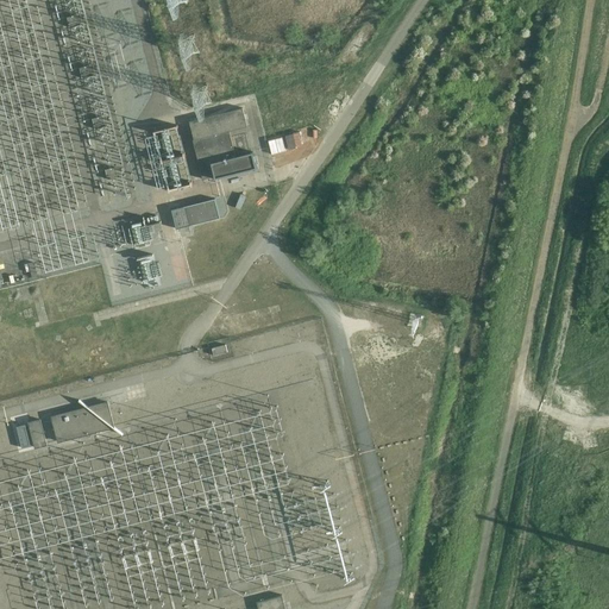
[(75,14),(66,17),(68,26),(77,24),(75,14)]
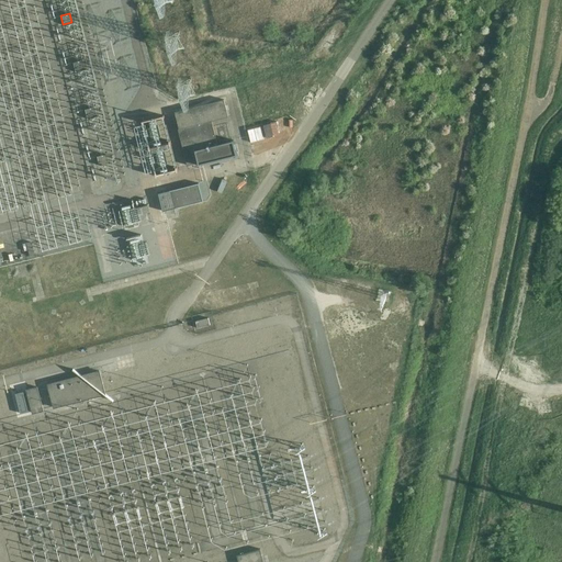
[(81,60),(72,63),(75,71),(83,69),(81,60)]
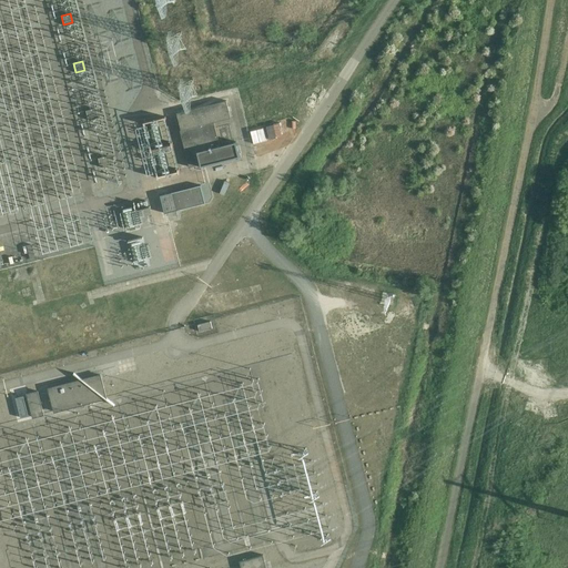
[(220,145),(215,128),(214,122),(231,118),(226,100),(176,113),(181,130),(180,131),(189,166),(201,164),(201,165),(239,156),(235,142),(220,145)]
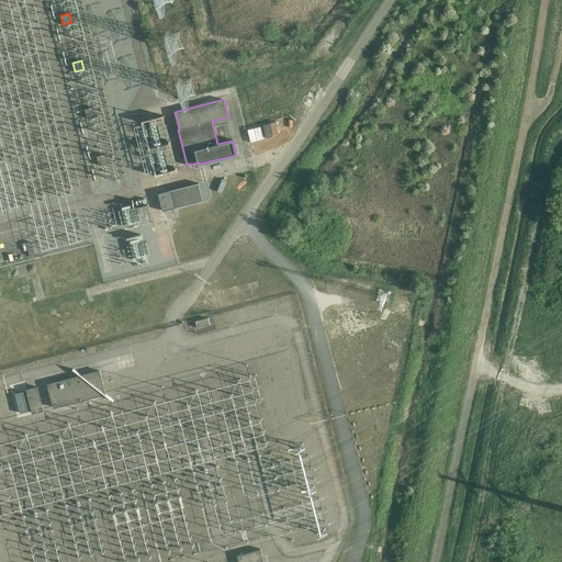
[(93,108),(83,110),(86,119),(96,116),(93,108)]
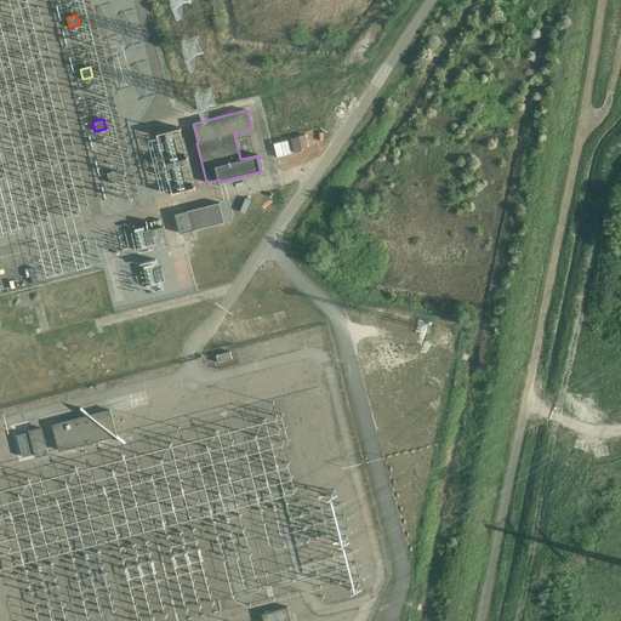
[(191,181),(180,121),(164,124),(176,183),(191,181)]
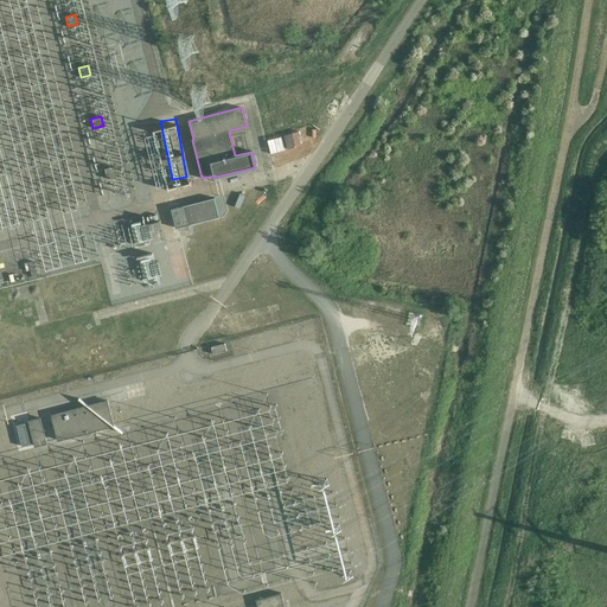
[(113,166),(103,170),(106,179),(115,176),(113,166)]
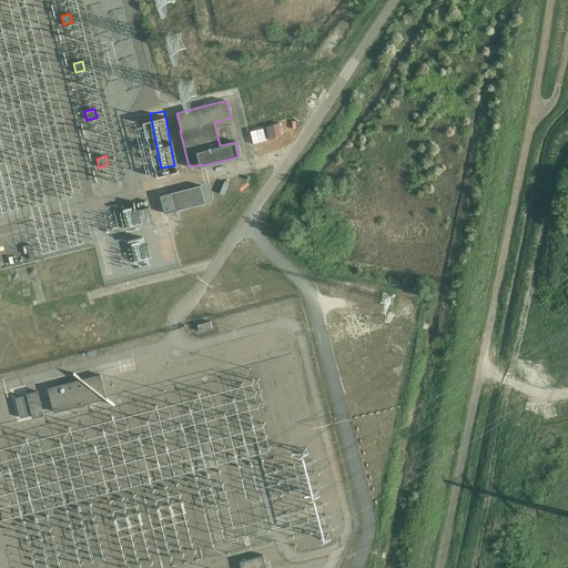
[(227,174),(230,180),(242,175),(240,170),(227,174)]
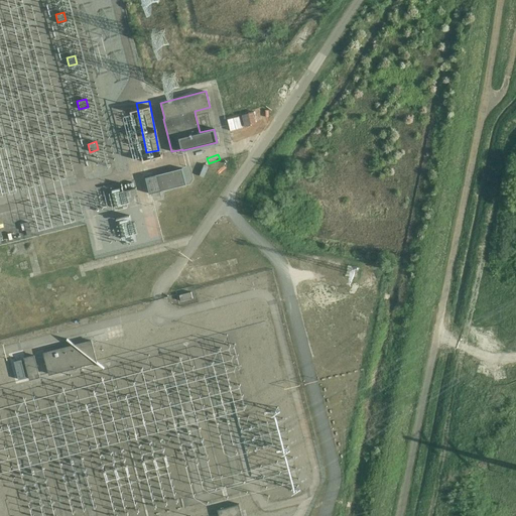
[(186,184),(182,168),(147,176),(148,183),(150,187),(151,194),(186,184)]
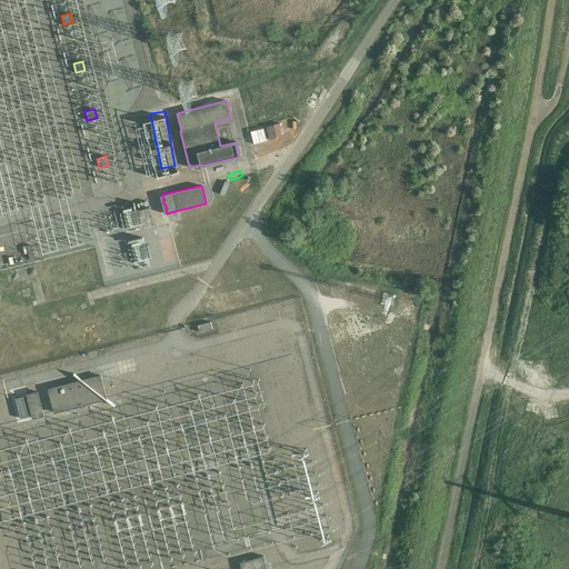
[(132,203),(125,206),(128,218),(136,216),(132,203)]
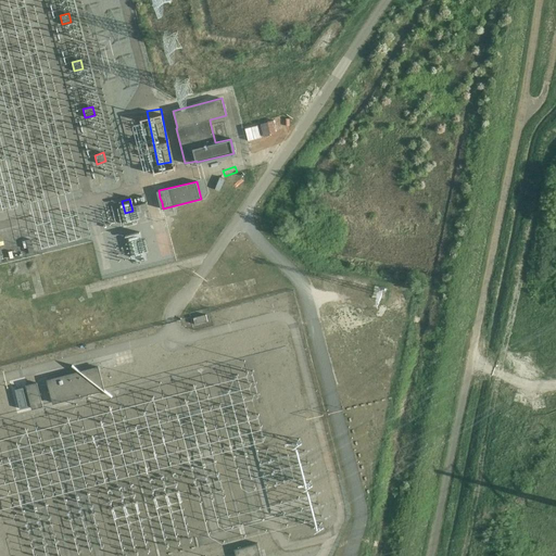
[(396,304),(399,287),(386,286),(383,303),(396,304)]
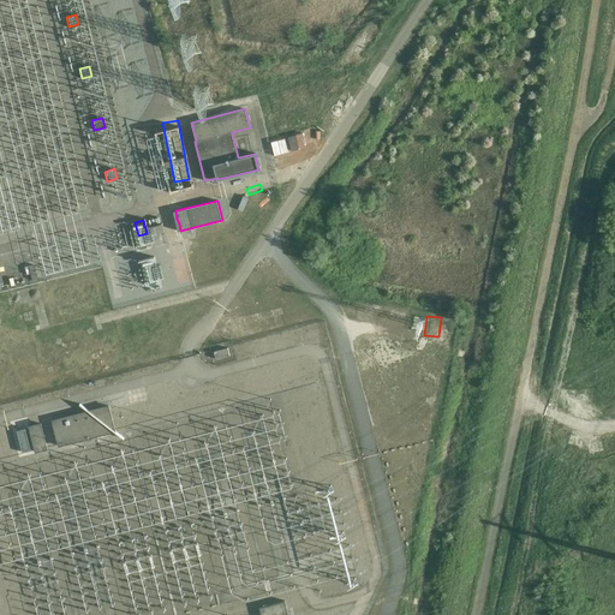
[(63,376),(89,372),(84,340),(59,344),(63,376)]
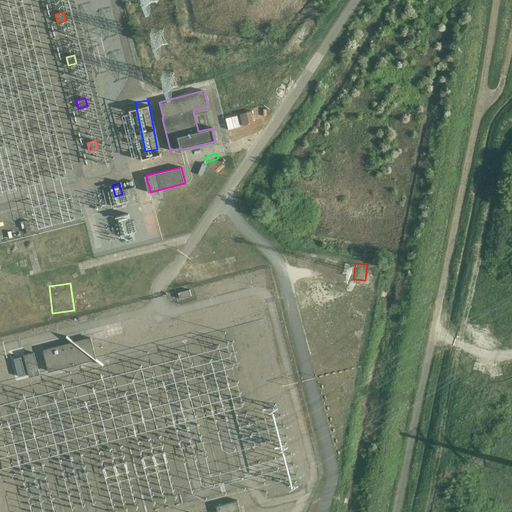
[(355,307),(358,288),(347,286),(344,305),(355,307)]
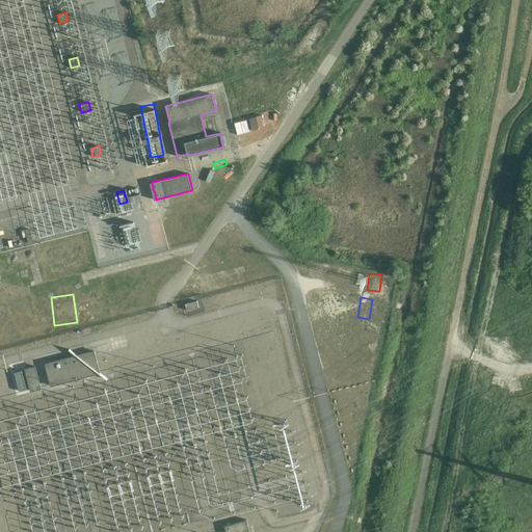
[(198,308),(196,300),(185,303),(186,311),(198,308)]
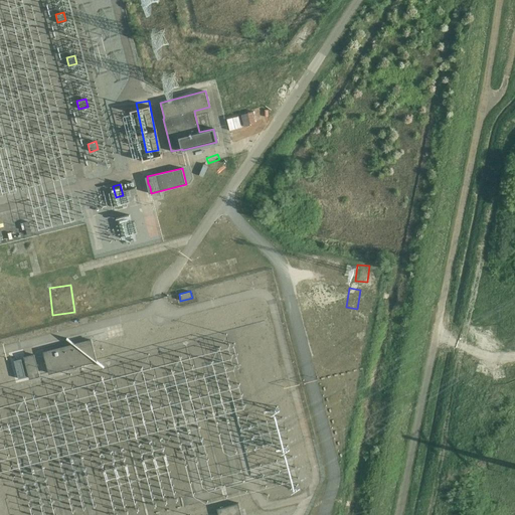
[(43,352),(49,373),(97,361),(91,340),(83,341),(84,344),(77,346),(76,343),(43,352)]
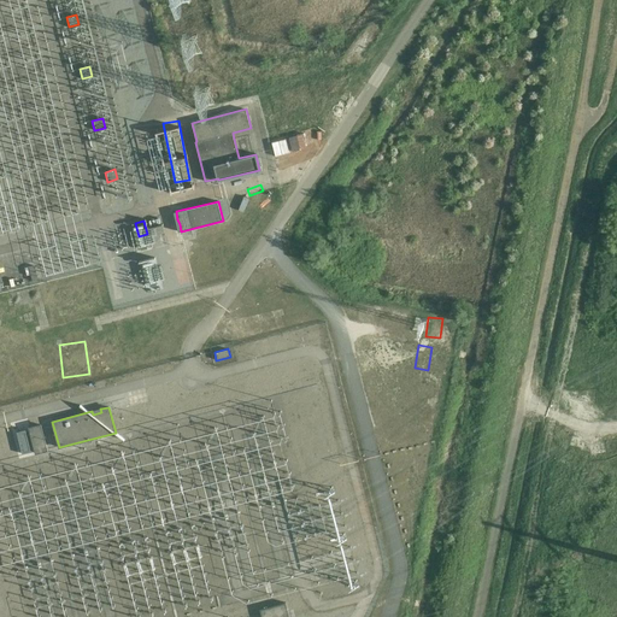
[(47,450),(40,424),(29,428),(36,453),(47,450)]
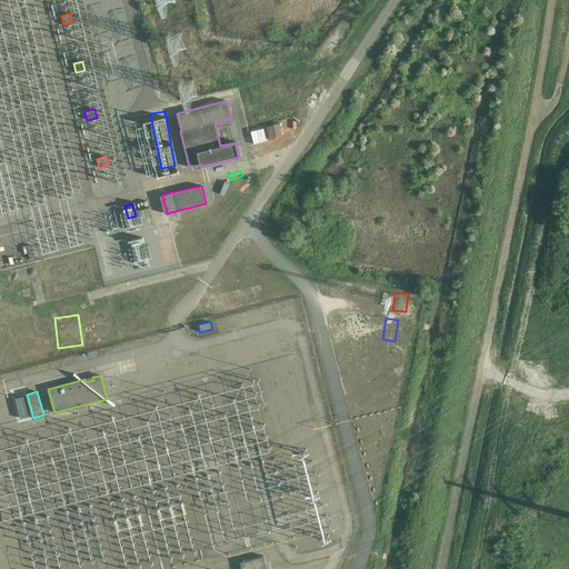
[(23,396),(16,398),(20,418),(29,416),(23,396)]
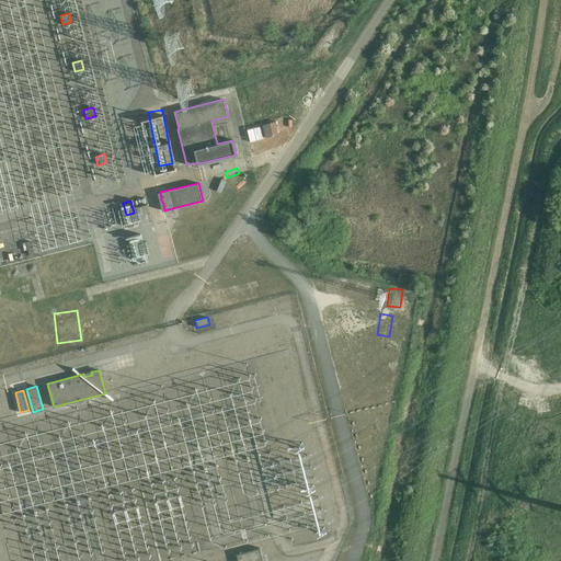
[(365,400),(366,413),(379,412),(378,399),(365,400)]
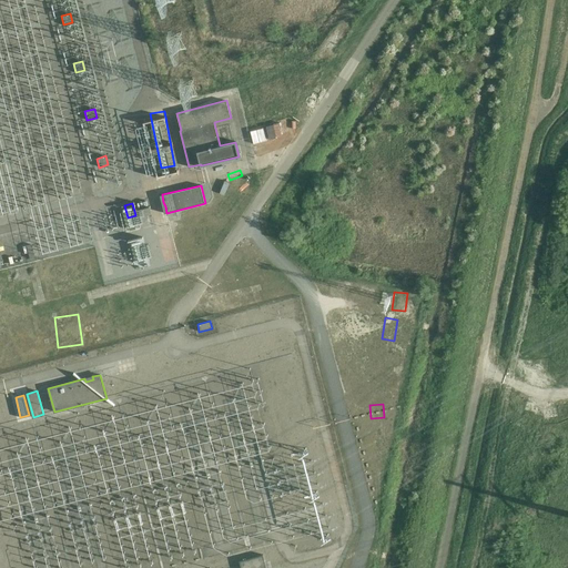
[(264,567),(266,567),(263,555),(239,560),(241,567),(264,567)]
